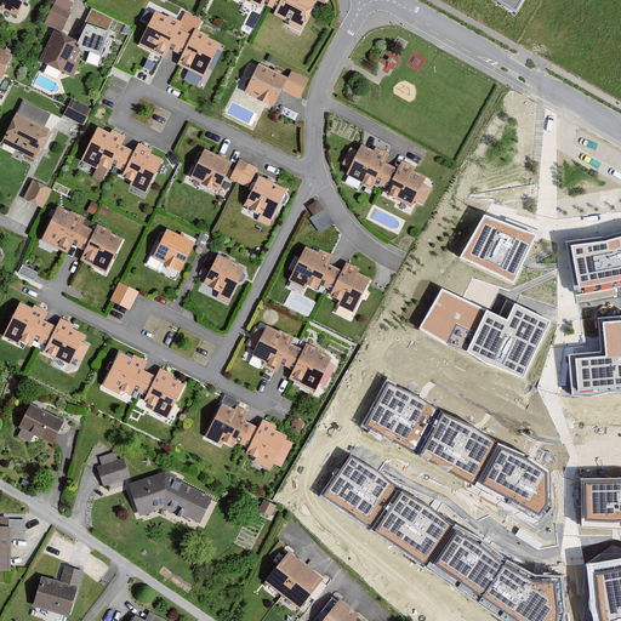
[(24,0),(0,0),(0,6),(17,16),(24,0)]
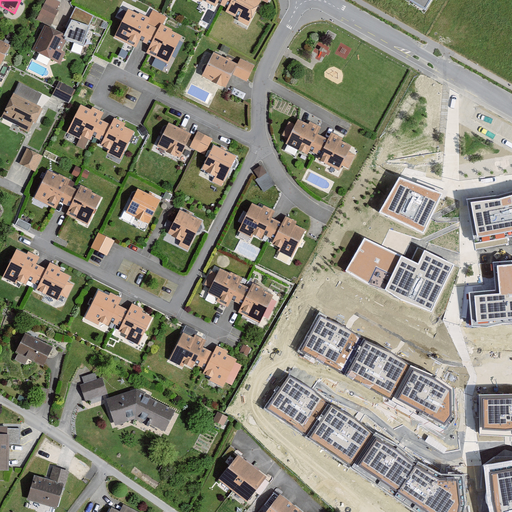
[(61,3),(55,0),(46,0),(37,19),(50,25),(61,3)]
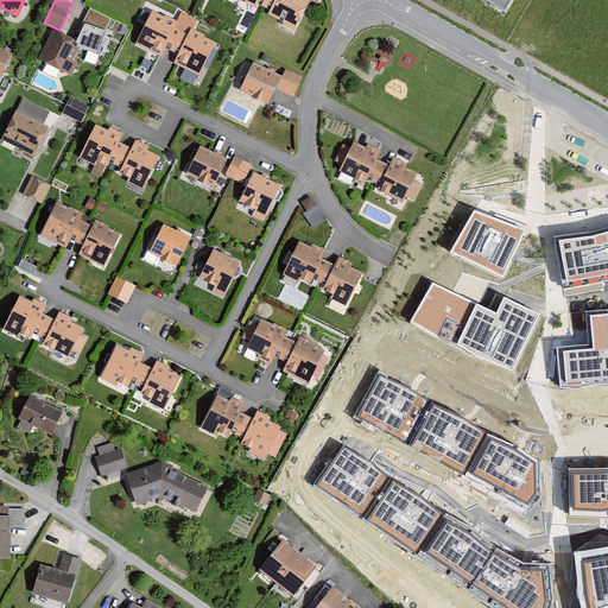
[(267,0),(264,7),(270,10),(267,16),(283,23),(282,25),(295,32),(310,1),(309,0),(267,0)]
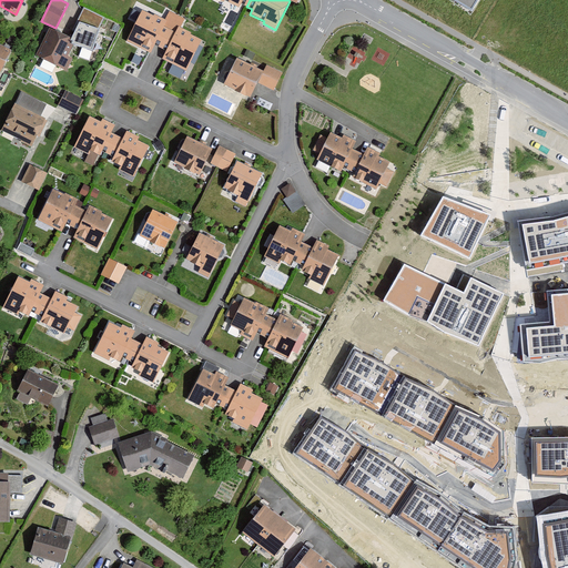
[(452,0),(472,11),(478,0),(452,0)]
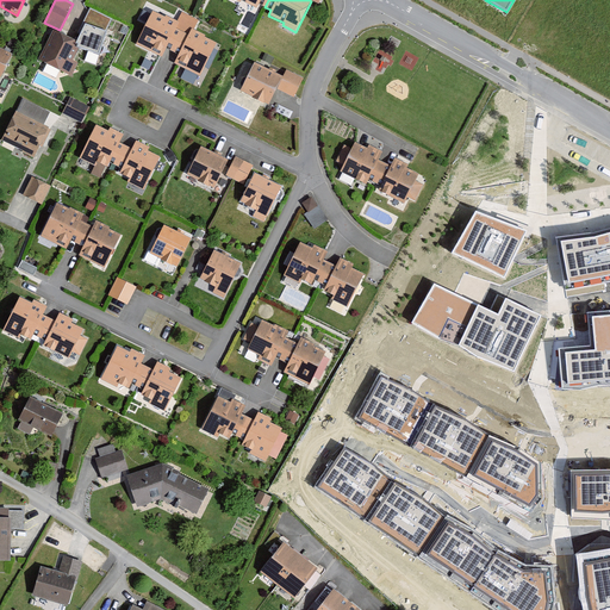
[(165,17),(153,11),(136,44),(162,57),(167,50),(172,53),(182,32),(176,30),(180,23),(178,22),(166,16),(165,17)]
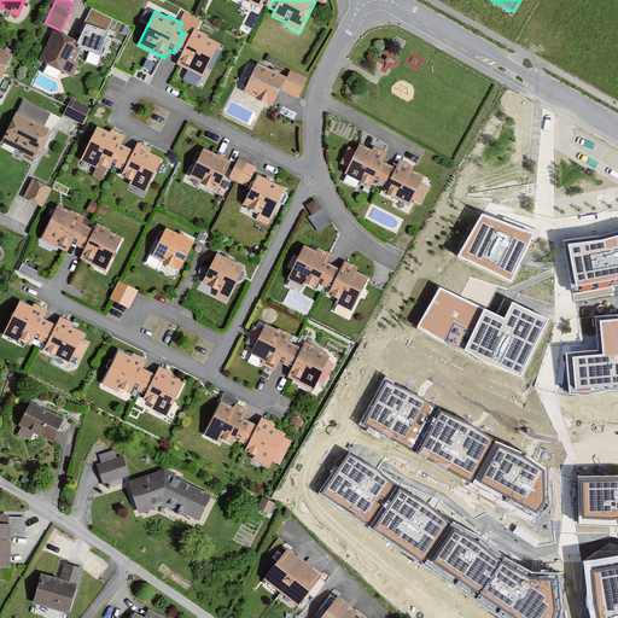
[(185,12),(180,22),(182,23),(179,30),(185,33),(191,36),(194,30),(197,30),(202,21),(185,12)]
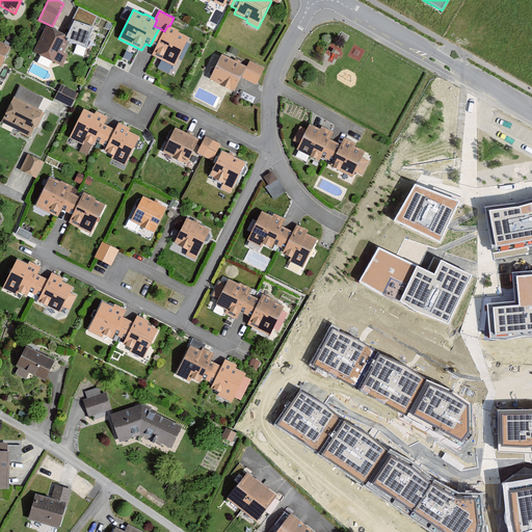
[(67,35),(47,26),(34,51),(61,64),(67,55),(62,53),(68,42),(64,41),(67,35)]
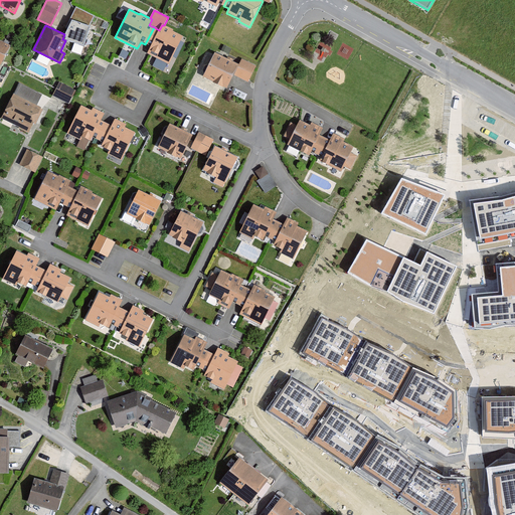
[(159,30),(154,27),(145,44),(150,46),(147,53),(169,64),(183,37),(172,32),(173,30),(164,25),(162,25),(159,30)]
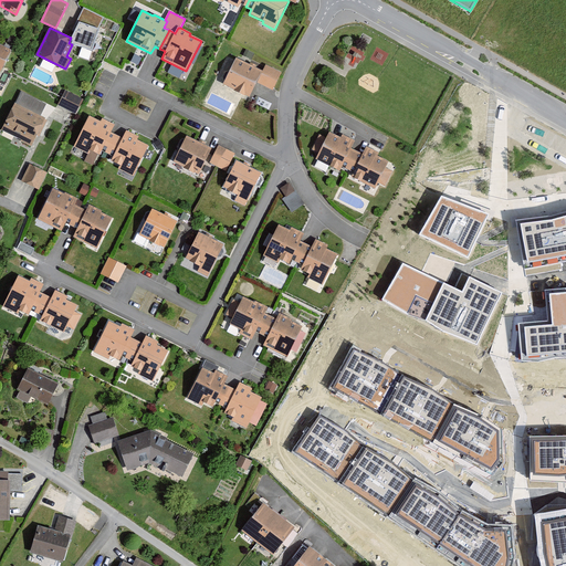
[(254,53),(245,49),(242,55),(251,60),(254,53)]
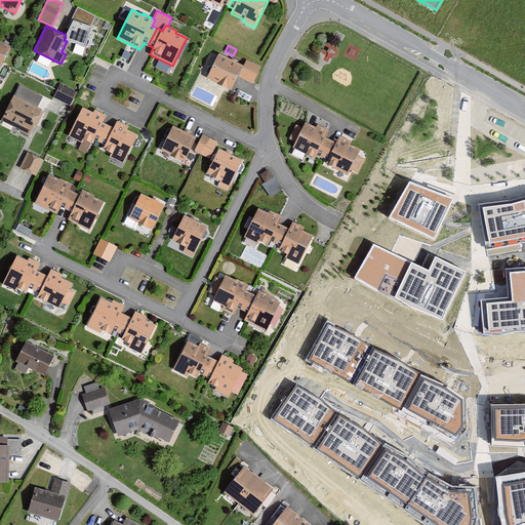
[(244,67),(219,54),(207,78),(232,90),(239,76),(253,83),(261,68),(247,61),(244,67)]
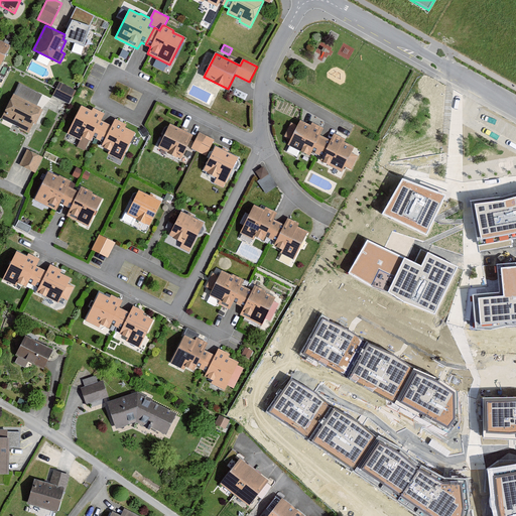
[(77,91),(59,83),(53,96),(70,104),(77,91)]
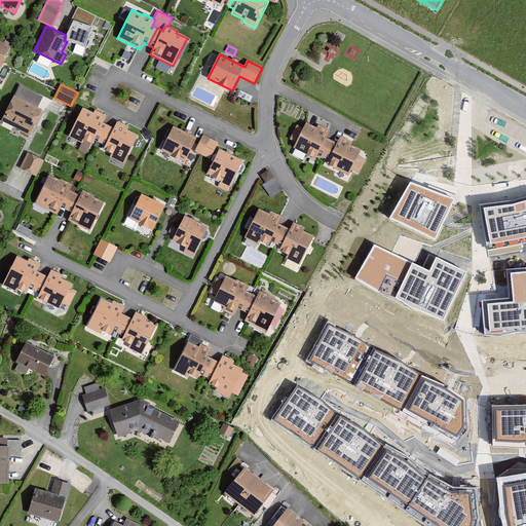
[(44,112),(13,96),(1,120),(30,136),(35,126),(37,127),(44,112)]
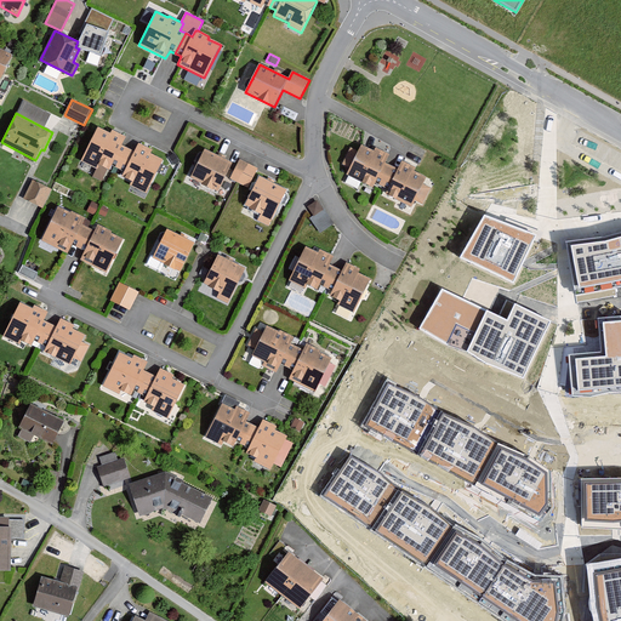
[(110,134),(98,127),(81,161),(97,169),(100,166),(109,171),(112,166),(118,170),(127,149),(123,146),(126,137),(113,131),(110,134)]
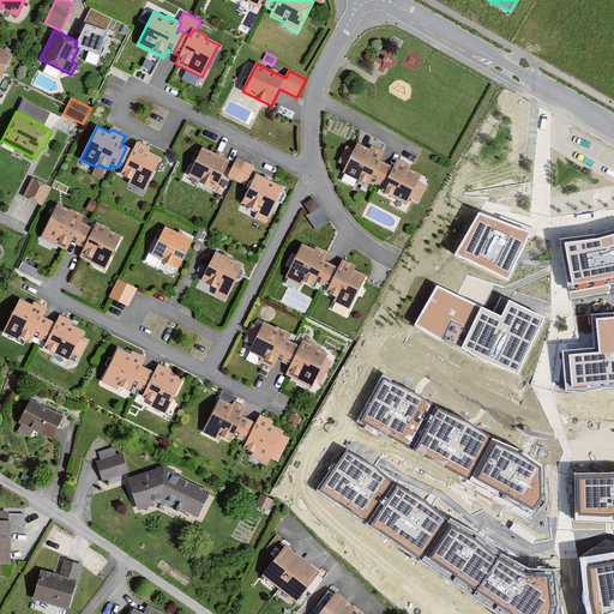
[(120,175),(130,180),(128,184),(145,192),(161,158),(149,152),(151,149),(138,143),(133,150),(126,148),(116,168),(122,170),(120,175)]
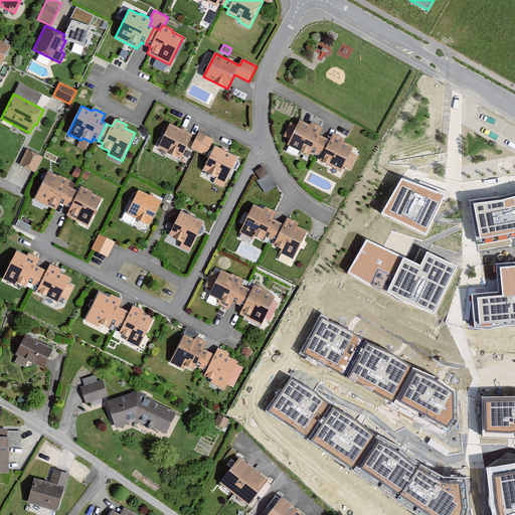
[(298,126),(291,123),(284,137),(290,140),(288,145),(310,156),(310,155),(312,153),(317,155),(325,138),(320,136),(323,129),(312,124),(311,126),(300,121),(298,126)]
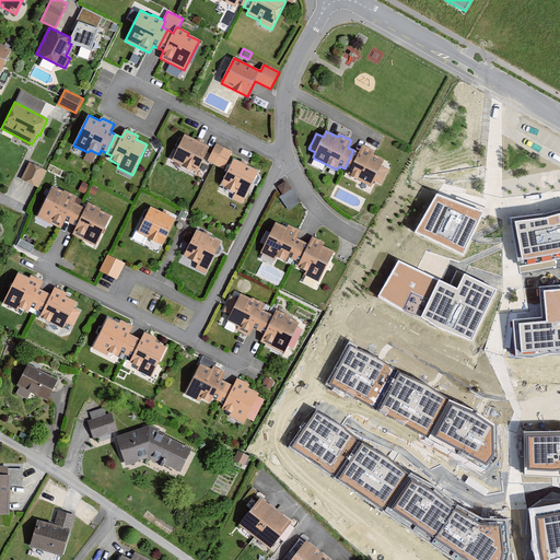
[(209,148),(185,135),(173,161),(197,173),(209,148)]
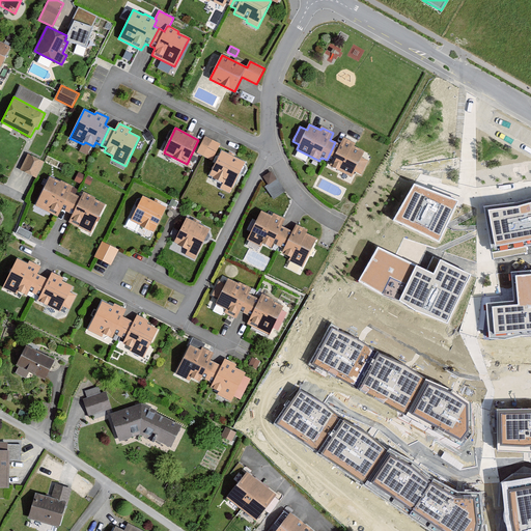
[(149,131),(144,134),(148,141),(154,138),(149,131)]
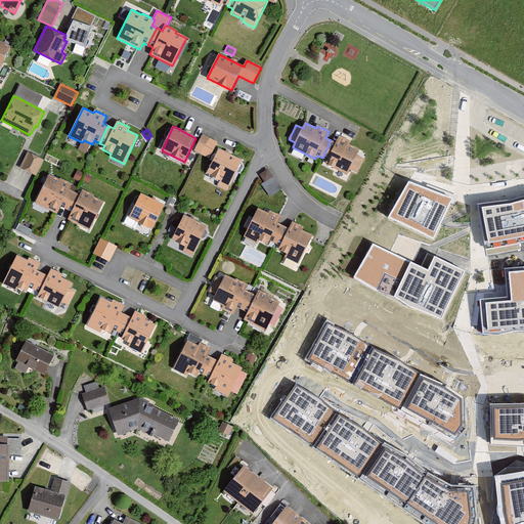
[(216,141),(204,135),(195,151),(201,155),(208,158),(216,141)]
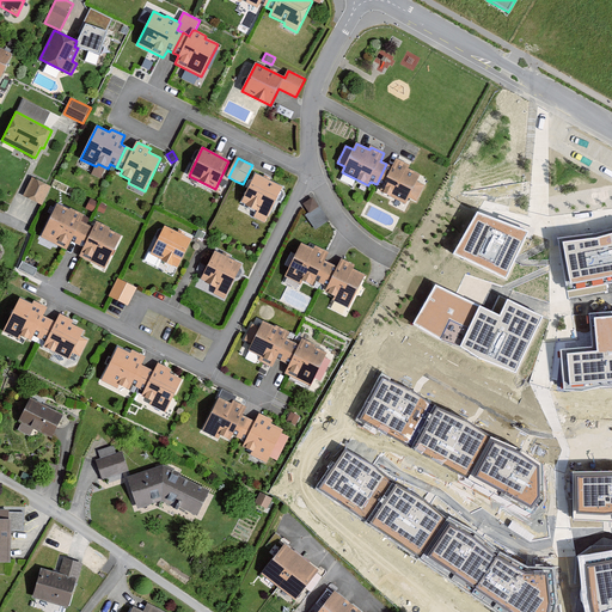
[(386,164),(377,184),(383,187),(379,193),(407,206),(410,197),(417,201),(424,187),(417,182),(420,176),(408,170),(410,165),(396,159),(392,167),(386,164)]
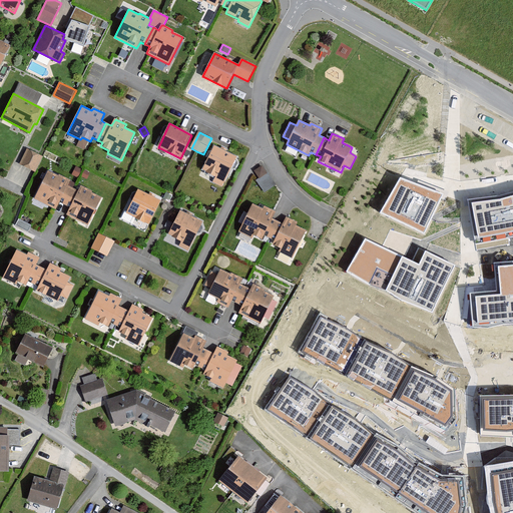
[(236,158),(213,146),(202,170),(215,177),(213,182),(222,187),(236,158)]
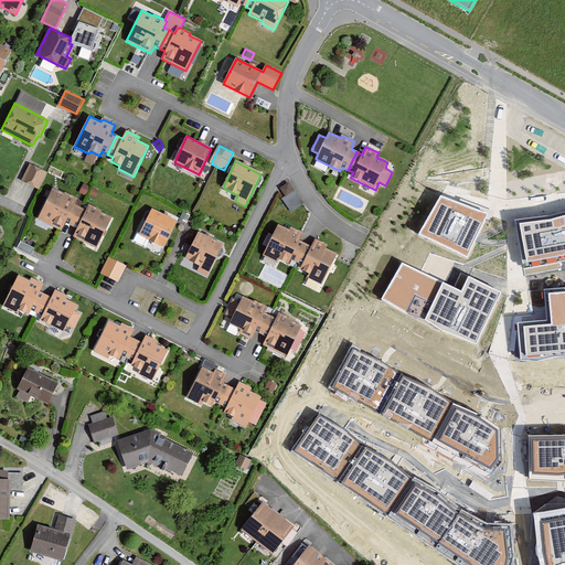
[(45,171),(31,163),(22,181),(30,185),(38,189),(45,171)]
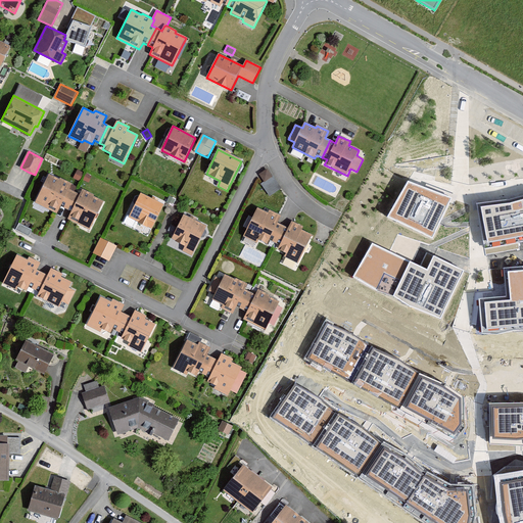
[(258,174),(264,182),(272,176),(267,169),(258,174)]
